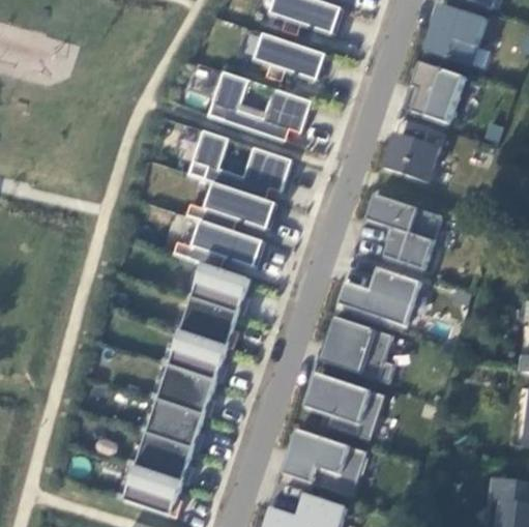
[(333,32),(341,7),(320,0),(274,0),(271,11),(284,16),(281,28),(295,33),(299,21),(333,32)]
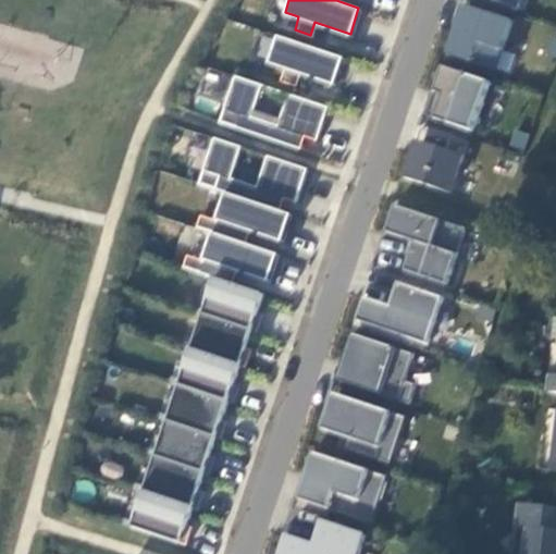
[(445,51),(494,68),(510,19),(462,2),(445,51)]
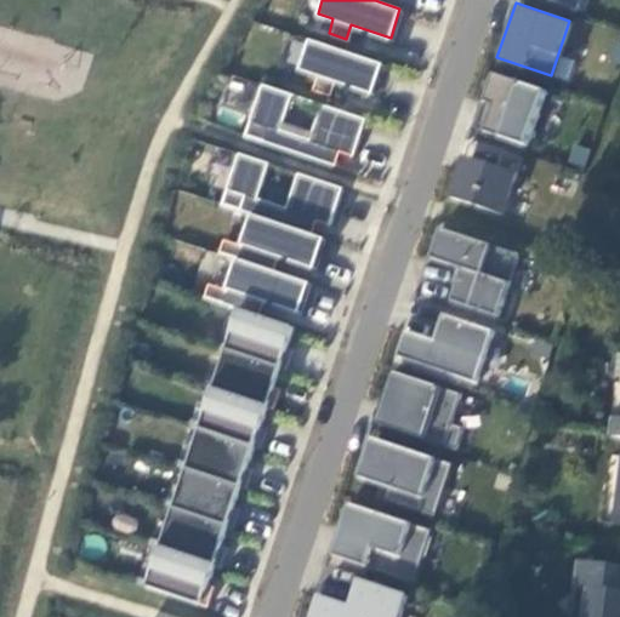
[(373,91),(382,62),(310,39),(300,68),(316,73),(311,87),(329,92),(334,79),(373,91)]
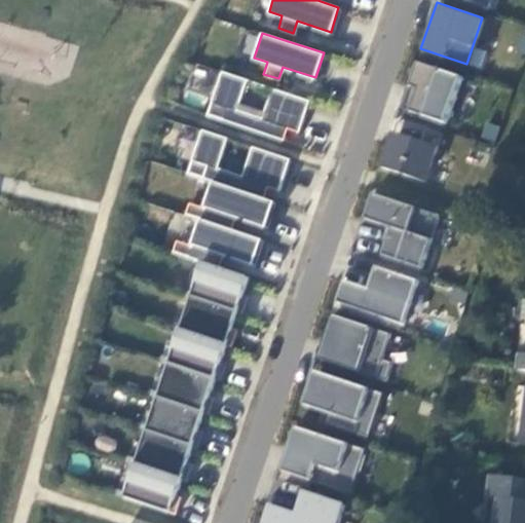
[(409,108),(445,121),(461,75),(416,59),(407,84),(416,87),(409,108)]
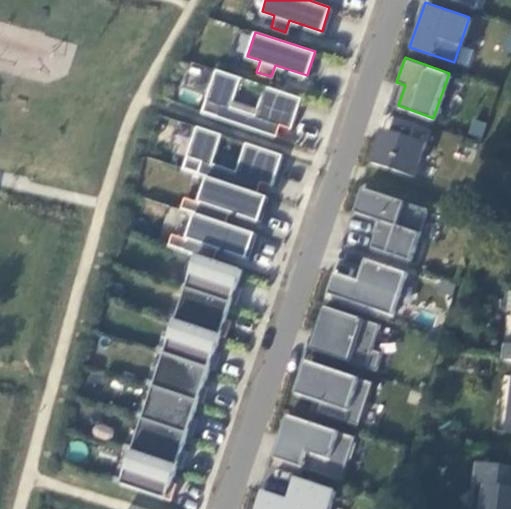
[(202,110),(275,134),(279,122),(290,126),(300,95),(216,68),(202,110)]
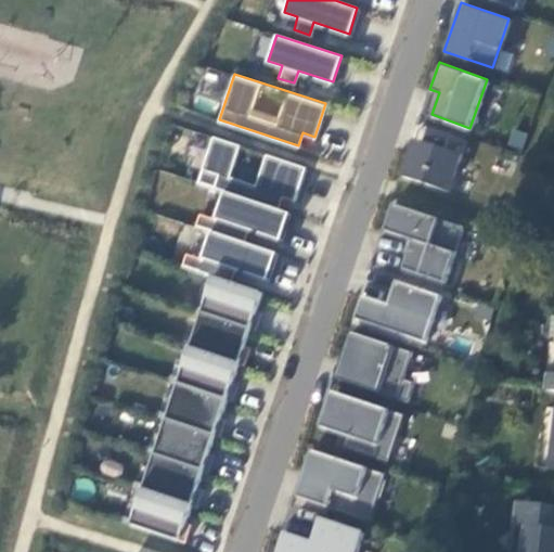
[(213,274),(128,522),(183,540),(190,521),(184,520),(190,503),(195,505),(202,486),(196,485),(202,469),(207,470),(214,452),(208,450),(214,433),(219,435),(226,416),(219,414),(226,397),(231,398),(237,381),(231,379),(237,361),(244,363),(249,346),(243,344),(249,326),(255,329),(261,310),(255,308),(261,291),(230,280),(235,267),(267,278),(275,251),(244,240),(247,227),(280,238),(290,210),(278,206),(282,194),(294,199),(305,165),(266,152),(255,183),(229,174),(240,142),(213,133),(196,180),(223,189),(214,216),(198,210),(194,223),(210,229),(202,256),(185,251),(181,264),(213,274)]
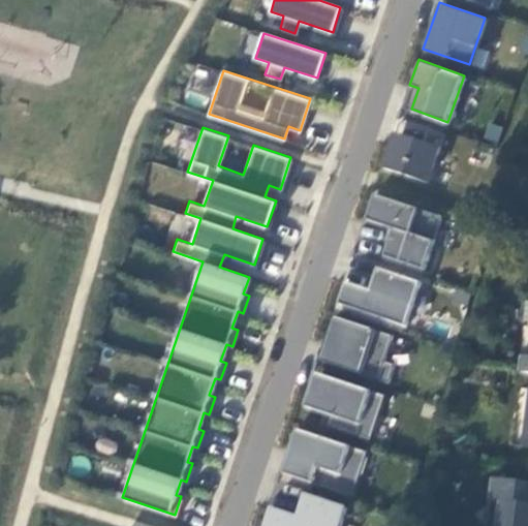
[(383,165),(425,180),(441,134),(426,128),(422,140),(396,130),(383,165)]
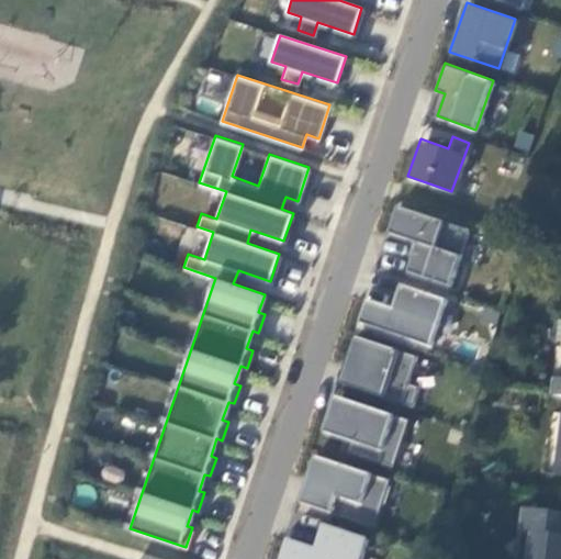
[(407,270),(449,284),(469,228),(397,204),(389,231),(417,241),(407,270)]
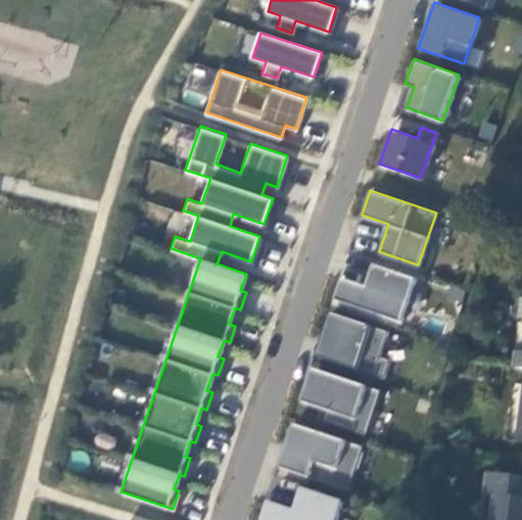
[(400,321),(416,277),(373,262),(365,285),(341,277),(334,298),(400,321)]
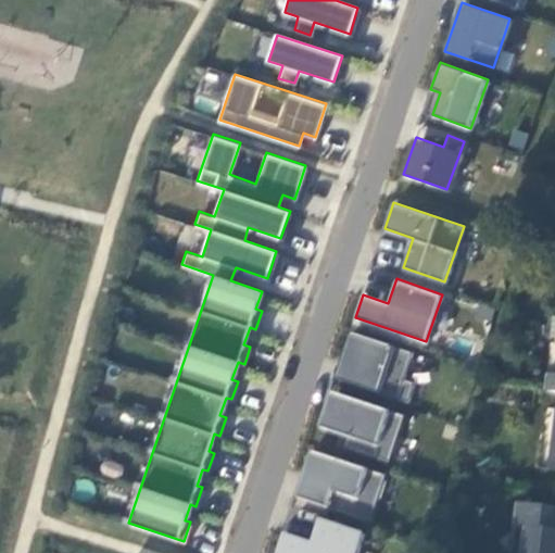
[(541,387),(554,388),(554,314),(550,314),(547,335),(554,335),(554,371),(543,369),(541,387)]
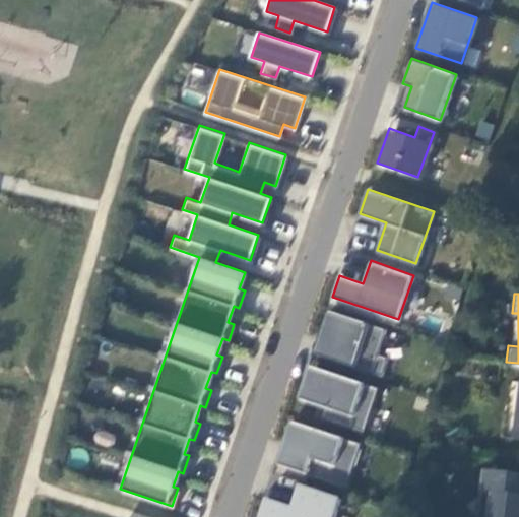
[(377,352),(385,327),(327,308),(318,336),(320,336),(314,352),(380,374),(386,354),(377,352)]
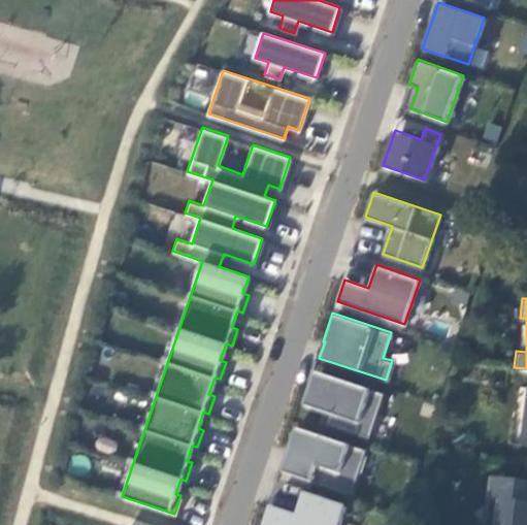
[(369,436),(384,392),(314,369),(303,402),(329,412),(326,423),(369,436)]
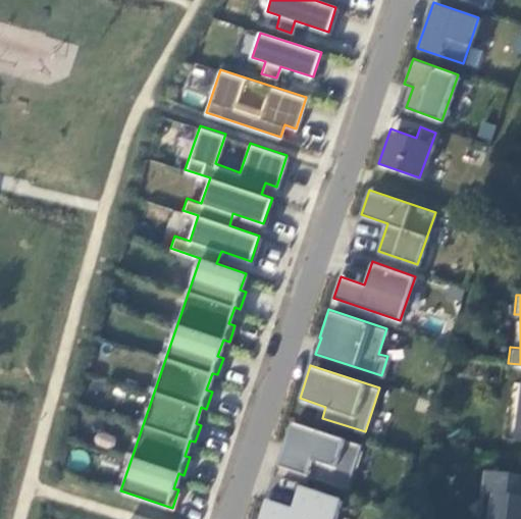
[(276,464),(346,486),(360,443),(291,420),(276,464)]
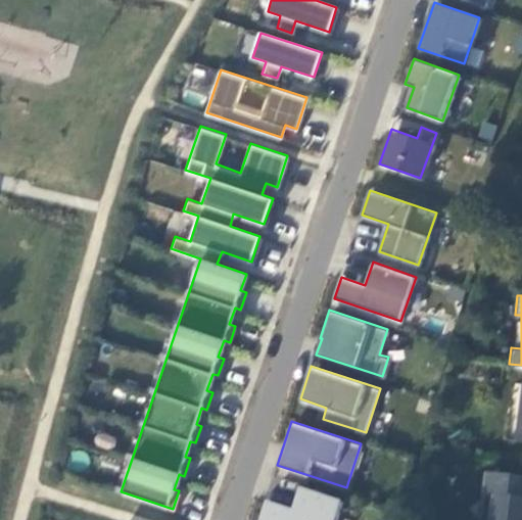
[(521,519),(521,474),(486,470),(482,493),(494,495),(490,519),(521,519)]
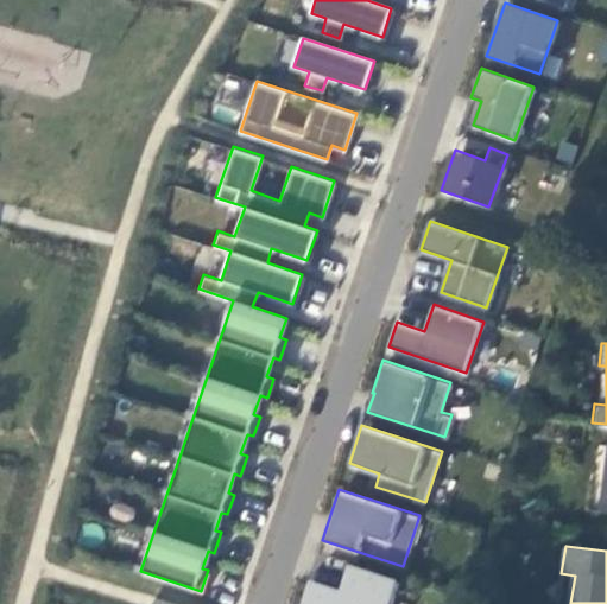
[(389,603),(397,580),(349,564),(340,590),(309,579),(299,603),(389,603)]
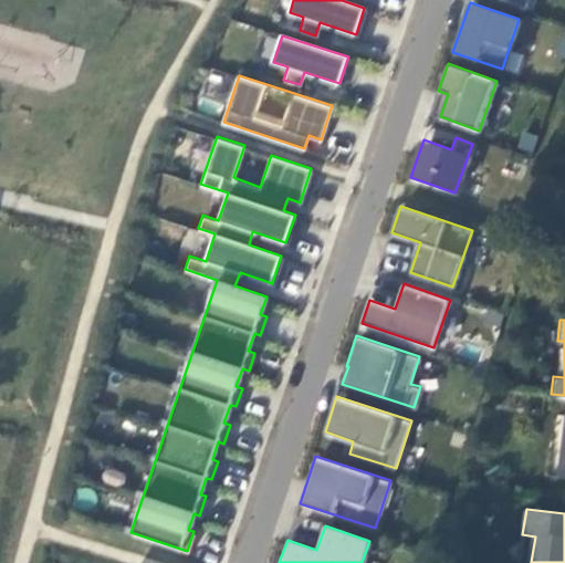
All buildings are outlined.
